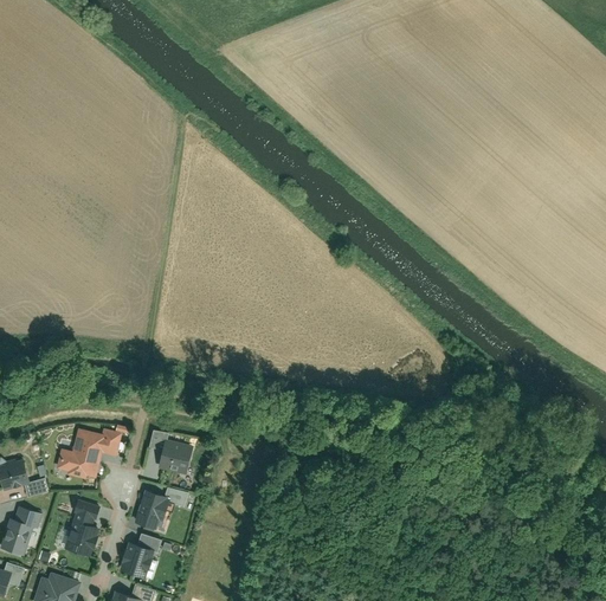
[(72,454),(63,452),(58,472),(95,480),(101,454),(117,458),(122,438),(128,439),(130,430),(116,426),(115,433),(103,430),(101,435),(78,431),(72,454)]
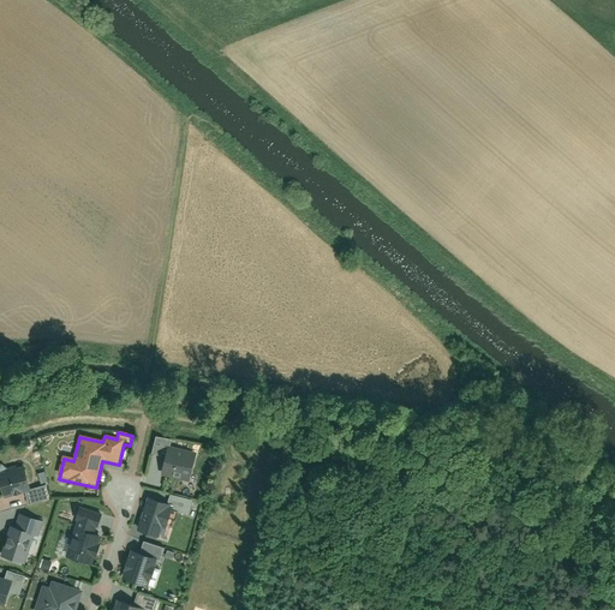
[(197,456),(167,449),(160,479),(190,486),(197,456)]
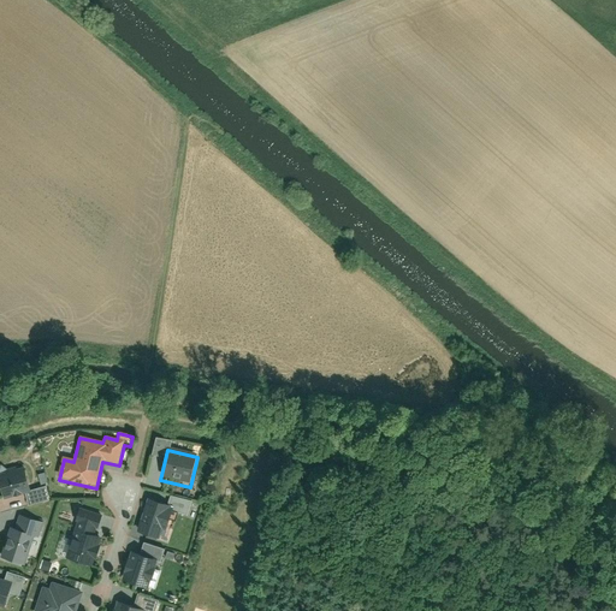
[(23,464),(0,470),(0,490),(3,499),(31,491),(23,464)]
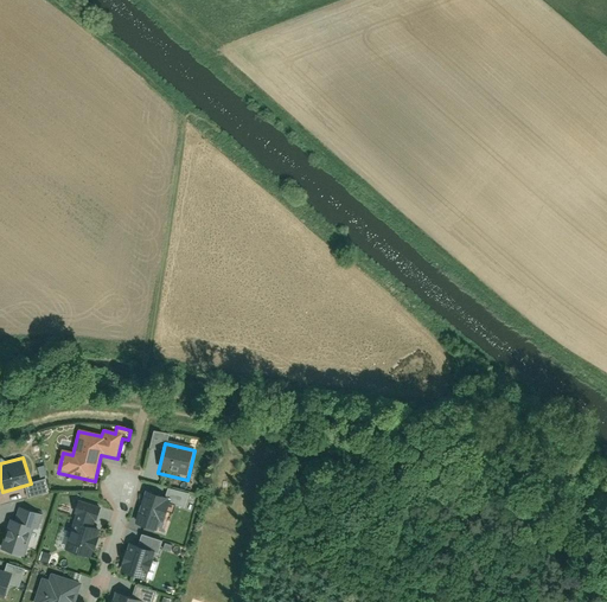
[(167,498),(145,491),(134,525),(158,532),(167,498)]
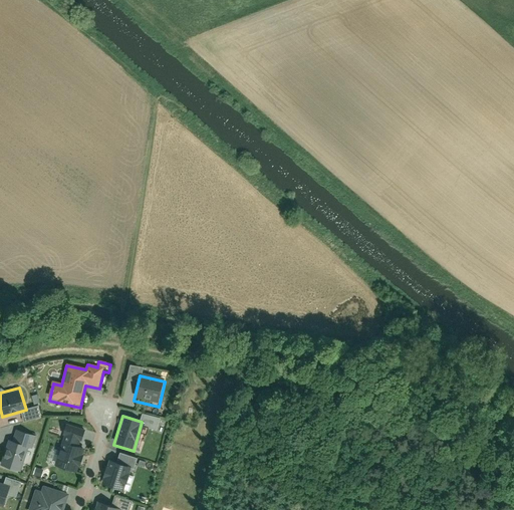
[(81,428),(64,423),(60,435),(65,437),(55,468),(76,474),(85,448),(76,446),(81,428)]
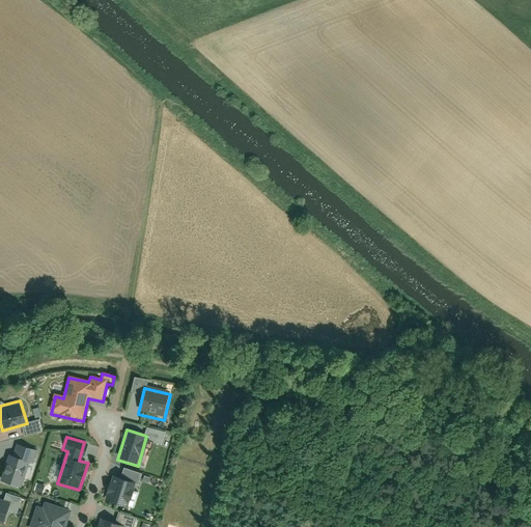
[(35,450),(15,444),(12,453),(6,451),(0,475),(0,480),(22,487),(28,463),(32,464),(35,450)]
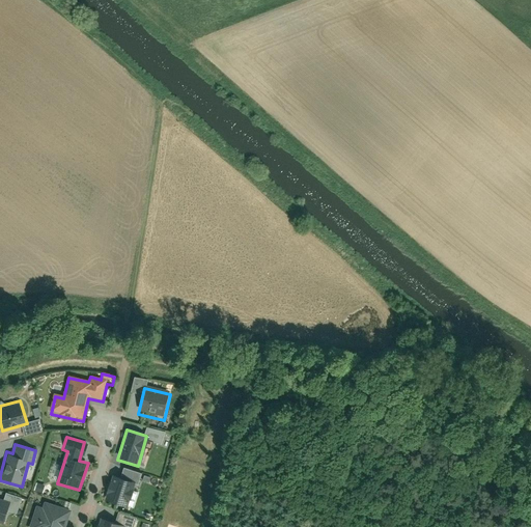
[(135,480),(110,474),(103,501),(128,507),(135,480)]
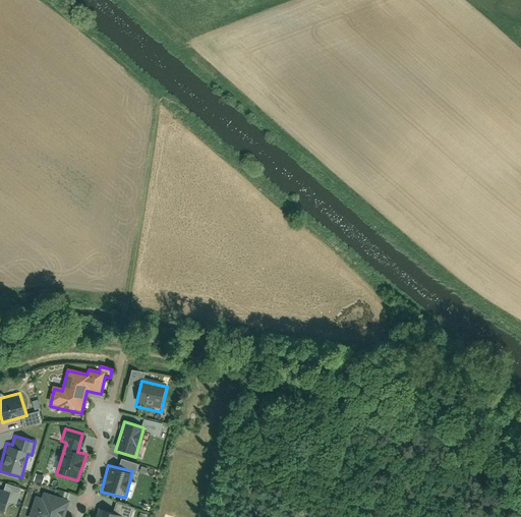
[(12,493),(0,489),(0,512),(6,514),(12,493)]
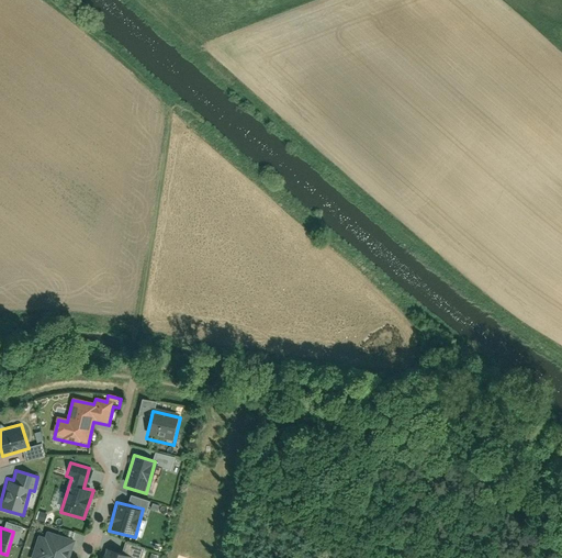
[(70,557),(76,542),(41,529),(31,557),(70,557)]
